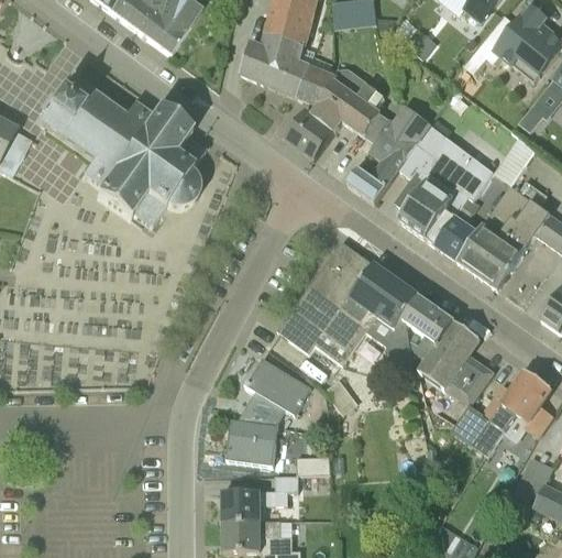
[(92,0),(109,12),(117,0),(92,0)]
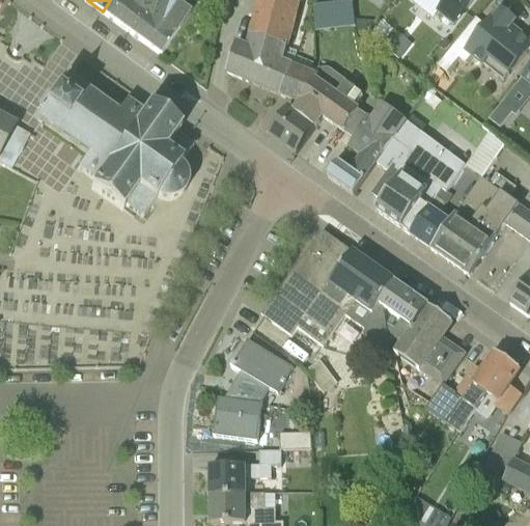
[(110,0),(103,11),(132,32),(143,11),(140,9),(141,0),(110,0)]
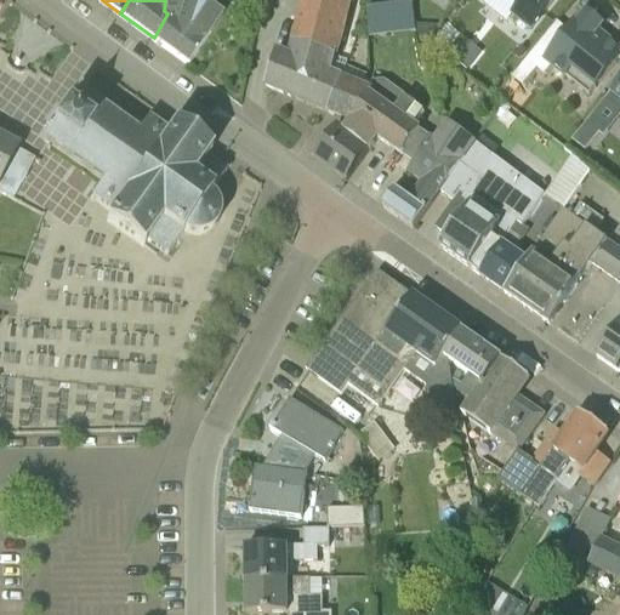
[(165,0),(164,11),(168,13),(154,38),(187,61),(221,10),(205,0),(165,0)]
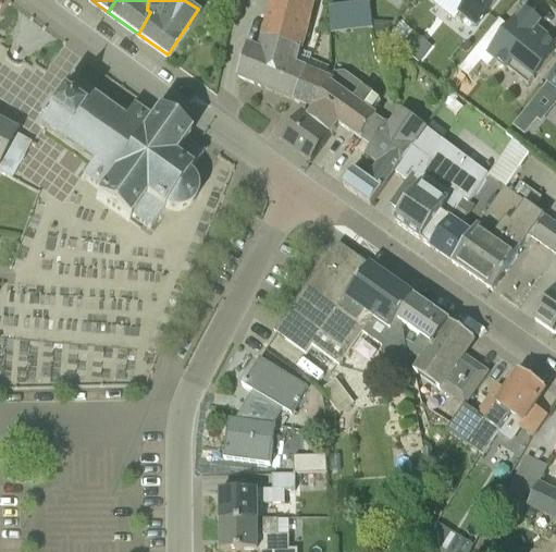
[(291,96),(305,68),(311,50),(298,48),(312,0),(270,0),(261,35),(278,38),(274,54),(272,53),(260,83),(291,96)]
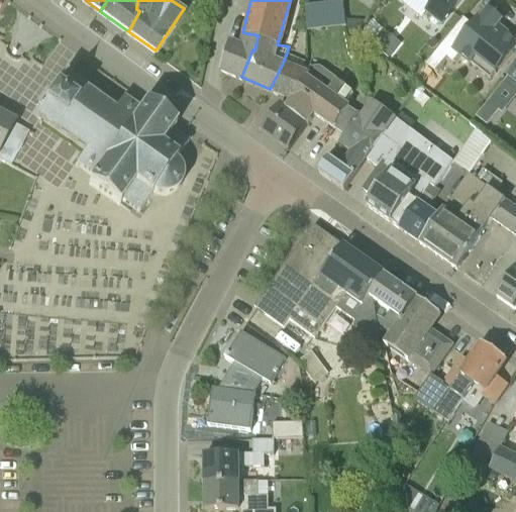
[(425,0),(428,2),(423,9),(439,22),(453,4),(456,0),(425,0)]
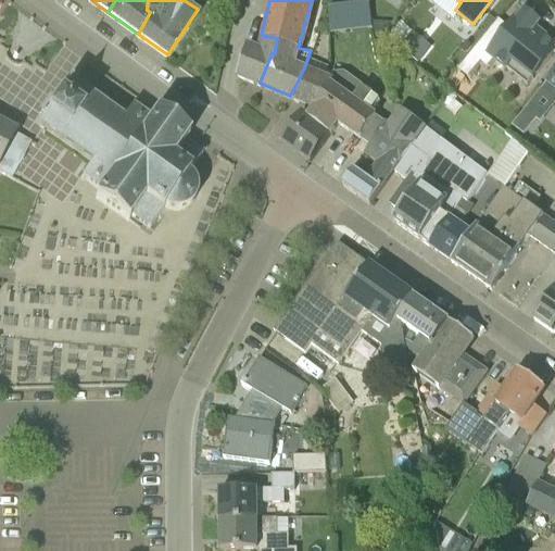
[(539,19),(525,7),(520,12),(518,11),(507,24),(496,15),(456,64),(469,74),(481,59),(488,64),(494,57),(505,64),(509,60),(530,77),(554,46),(554,40),(554,36),(550,32),(545,33),(534,23),(539,19)]
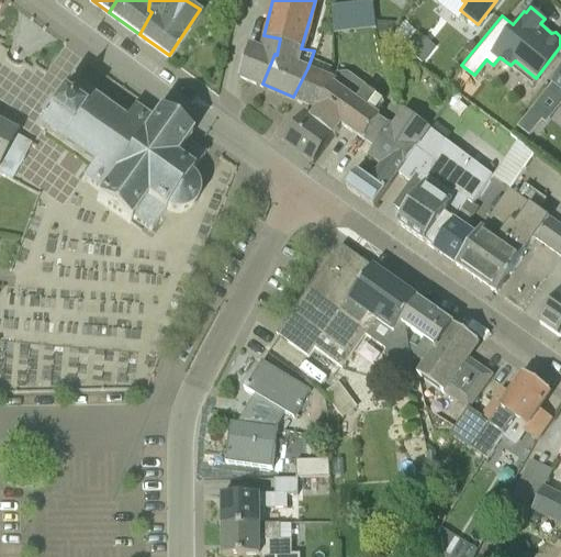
[(383,35),(395,20),(374,18),(378,33),(383,35)]
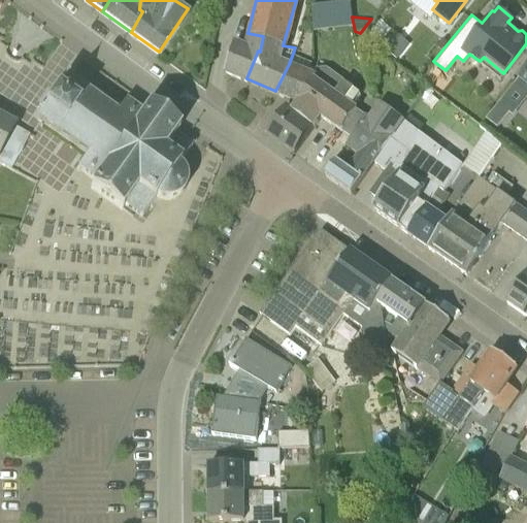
[(407,40),(391,27),(379,41),(395,55),(407,40)]
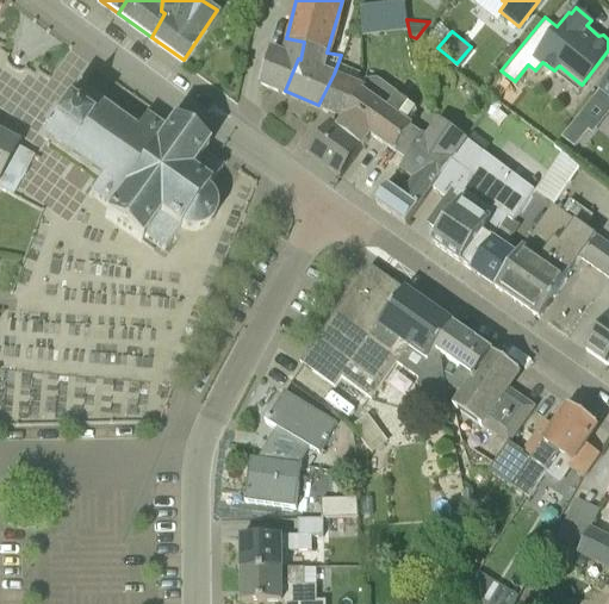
[(285,91),(298,58),(300,60),(304,42),(286,38),(283,51),(269,47),(260,80),(285,91)]
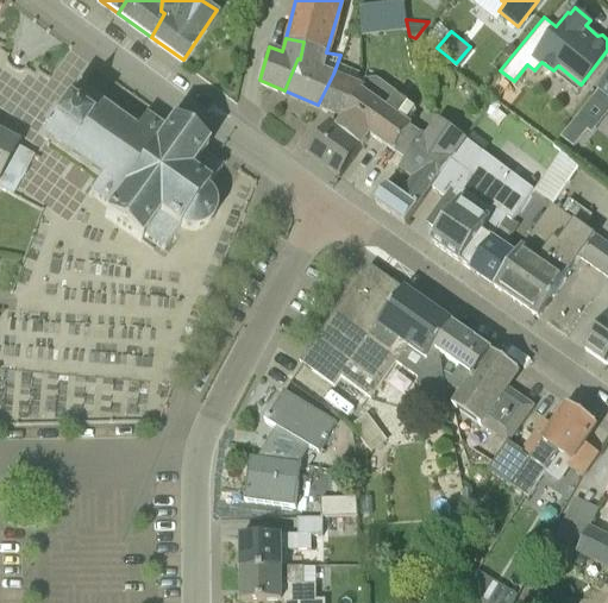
[(607,73),(593,93),(607,105),(607,73)]
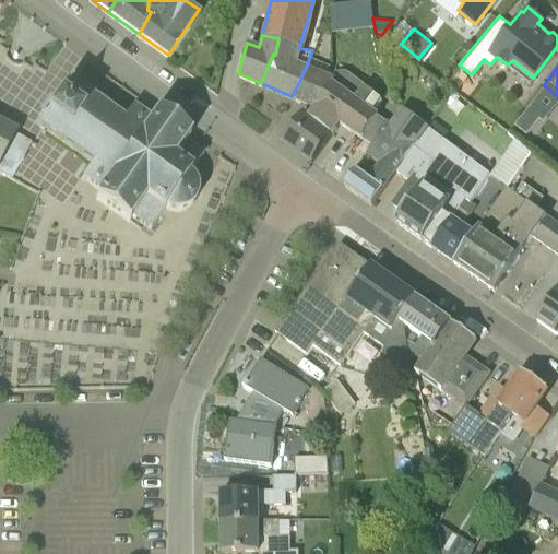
[(331,82),(333,80),(306,68),(292,96),(306,102),(315,106),(331,82)]
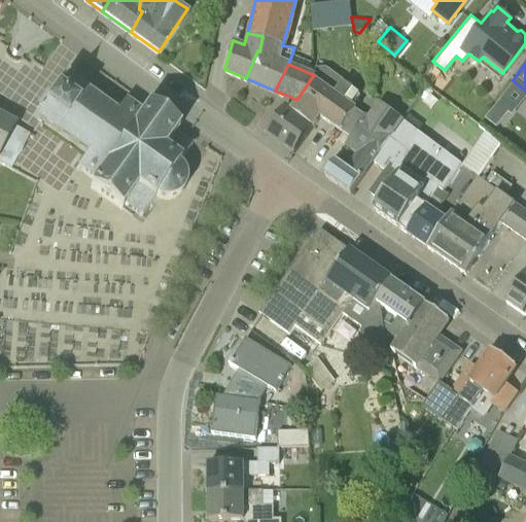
[(320,74),(335,84),(341,76),(325,66),(320,74)]
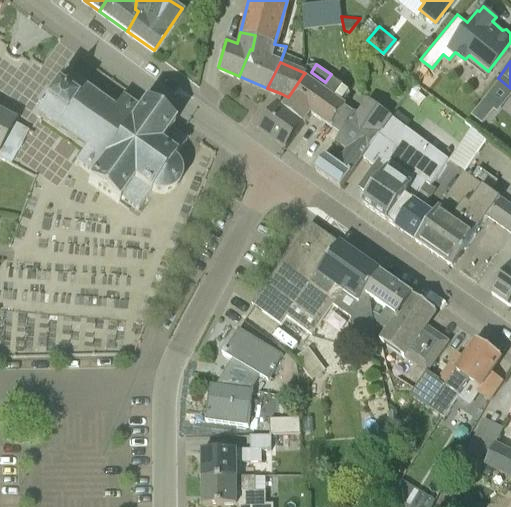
[(111,108),(63,73),(36,112),(84,146),(74,160),(91,172),(86,178),(117,200),(120,195),(136,207),(150,187),(153,188),(156,189),(164,190),(171,187),(176,182),(179,176),(180,168),(177,161),(172,156),(186,136),(170,125),(173,120),(143,99),(138,105),(121,93),(111,108)]
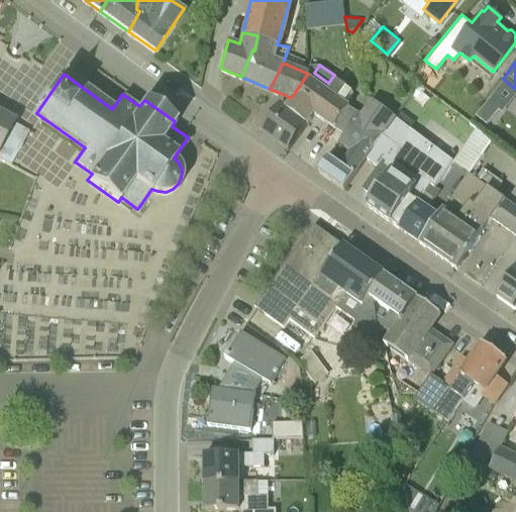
[(291,98),(285,107),(306,122),(314,112),(334,126),(334,125),(343,131),(356,111),(348,105),(342,101),(350,90),(334,79),(327,90),(306,76),(291,98)]
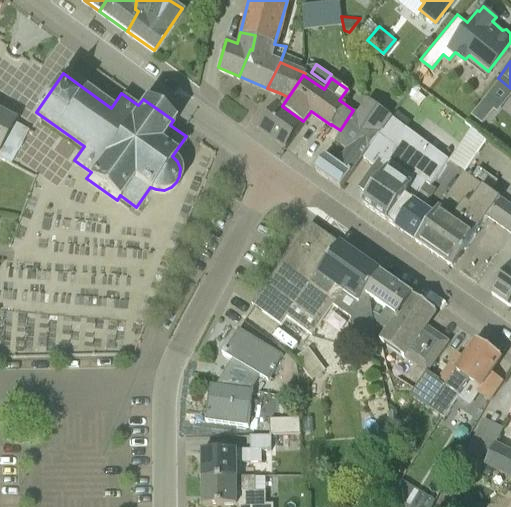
[(288,97),(280,93),(260,127),(286,145),(303,121),(282,106),(288,97)]
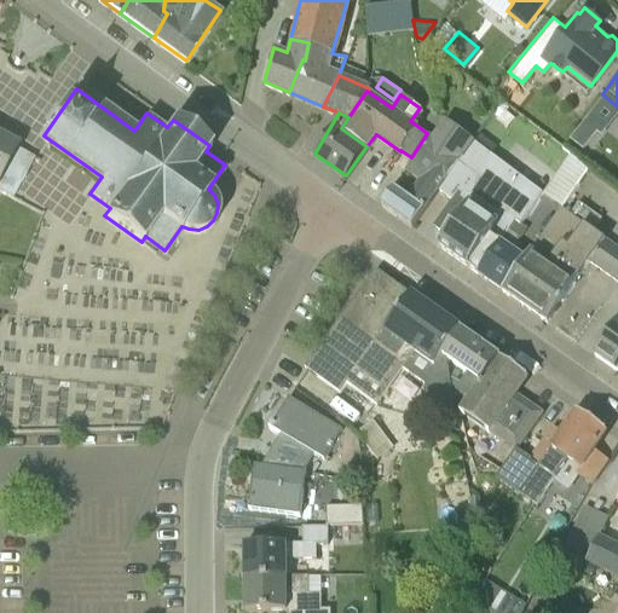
[(601,123),(588,113),(570,134),(584,145),(601,123)]
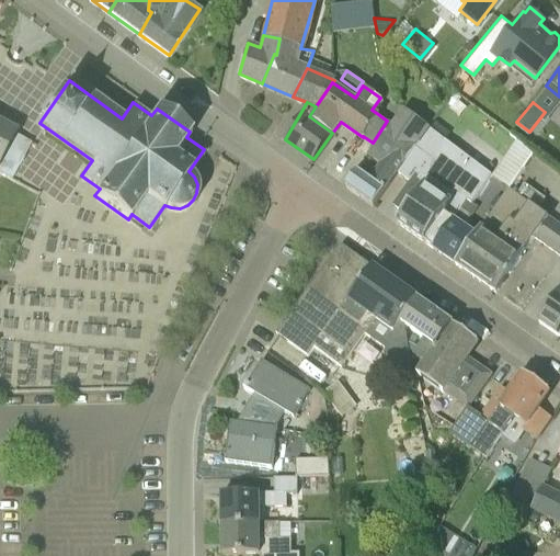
[(397,169),(427,124),(403,106),(391,123),(387,121),(373,143),(368,149),(383,159),(370,178),(356,167),(345,184),(373,203),(397,169)]
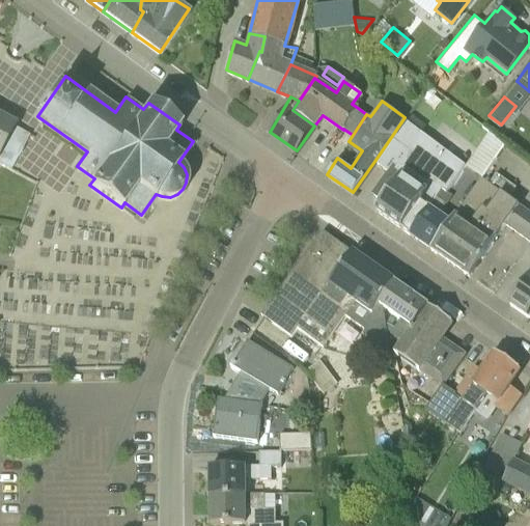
[(0,161),(9,166),(28,132),(14,125),(15,123),(0,115),(0,161)]
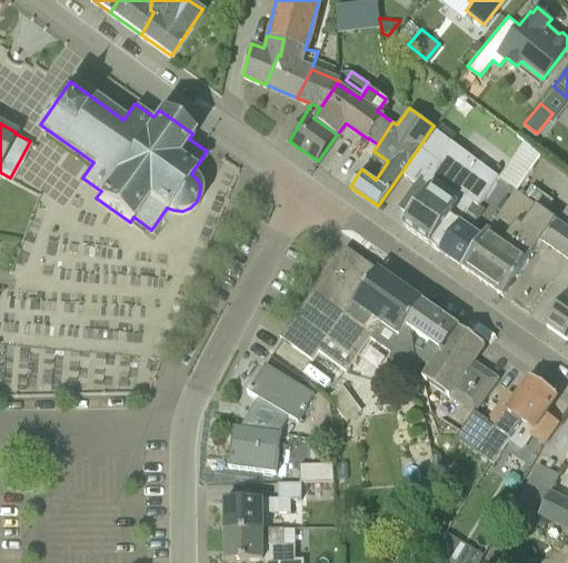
[(402,223),(438,249),(472,199),(478,202),(498,172),(434,126),(402,171),(415,180),(398,204),(409,212),(402,223)]
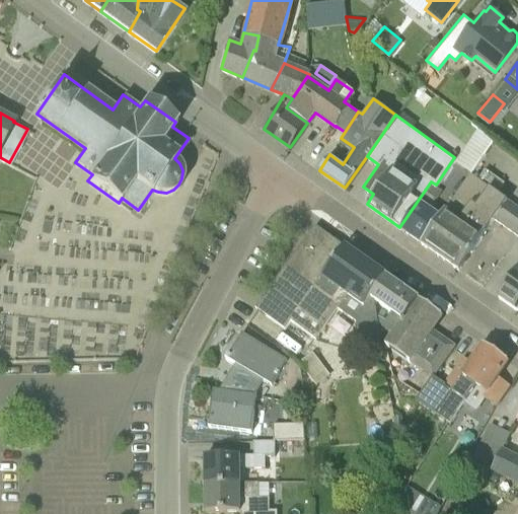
[(474,171),(496,141),(478,128),(457,158),(474,171)]
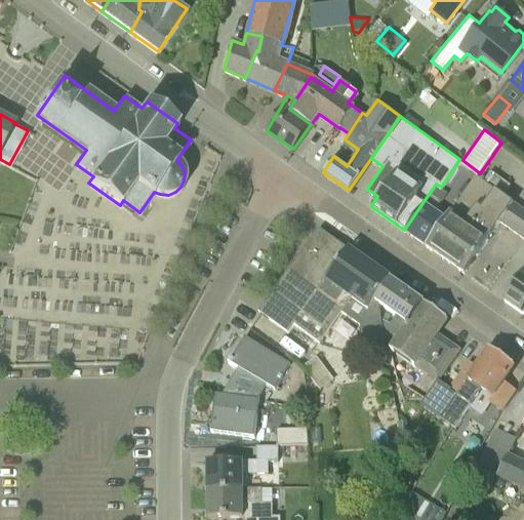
[(488,236),(499,220),(514,200),(475,172),(450,209),(488,236)]
